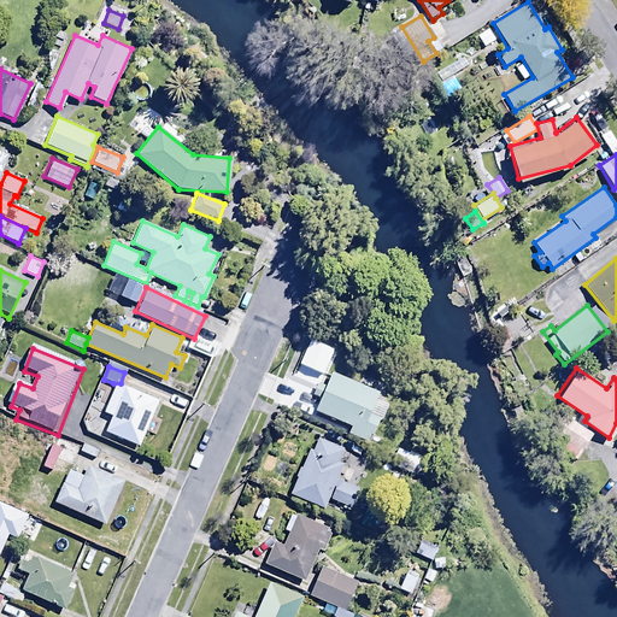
[(387,400),(372,395),(375,388),(329,370),(323,385),(317,382),(312,394),(318,397),(313,410),(348,424),(345,433),(365,440),(369,432),(371,433),(377,417),(380,417),(387,400)]
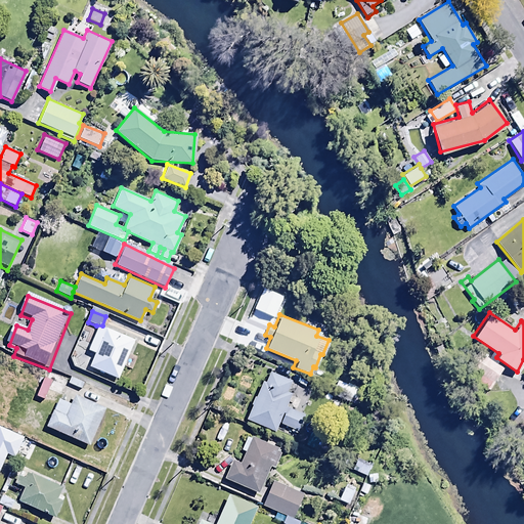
[(442,319),(433,324),(440,338),(449,333),(442,319)]
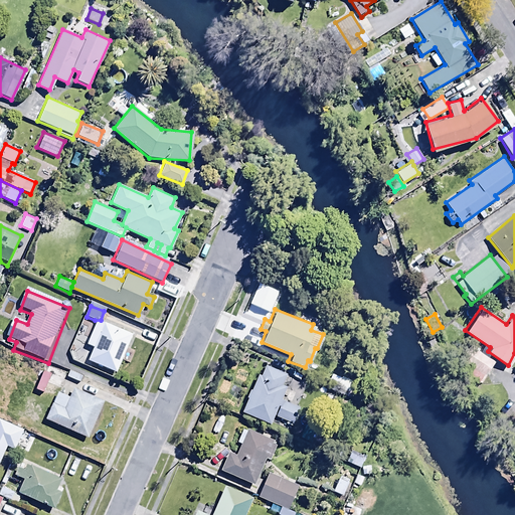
[(101,320),(95,320),(84,344),(92,346),(87,360),(117,372),(132,332),(101,320)]
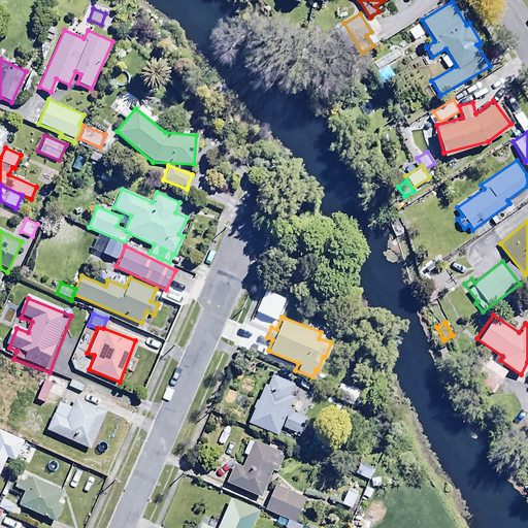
[(62,400),(69,383),(44,372),(34,399),(56,407),(59,399),(62,400)]
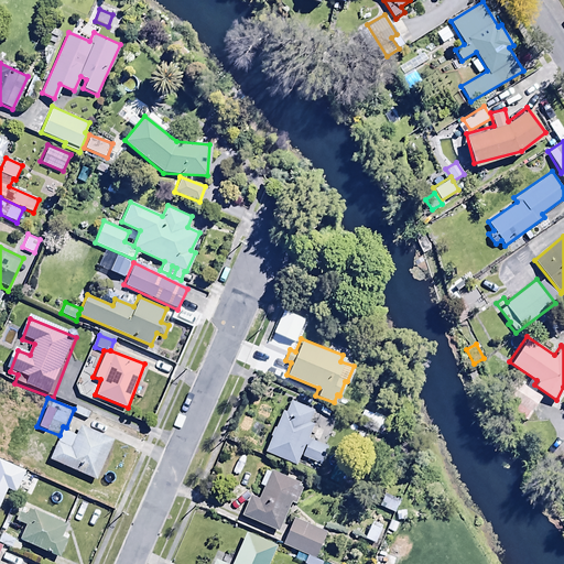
[(329,446),(307,437),(313,424),(307,423),(314,408),(290,399),(285,410),(281,409),(264,449),(297,463),(300,455),(322,464),(329,446)]
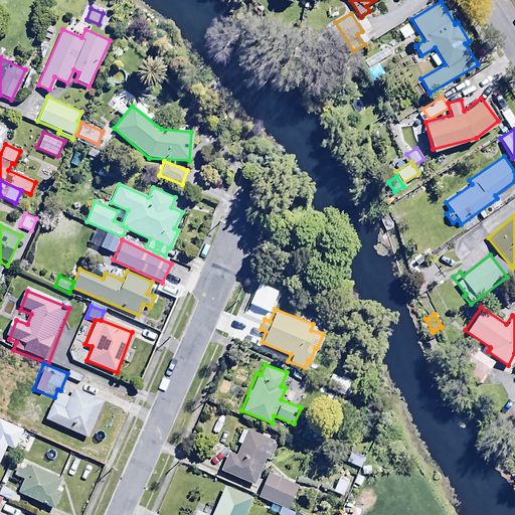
[(74,391),(70,399),(58,394),(45,422),(89,443),(106,406),(74,391)]
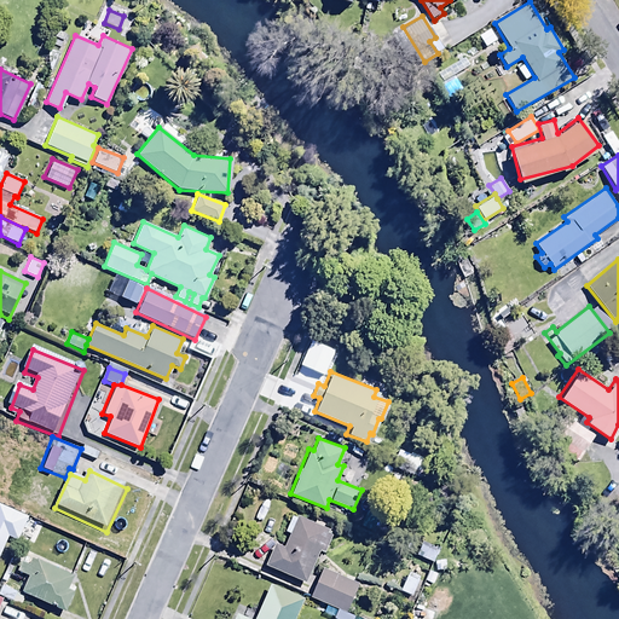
[(0,560),(9,538),(19,543),(29,520),(0,507),(0,560)]
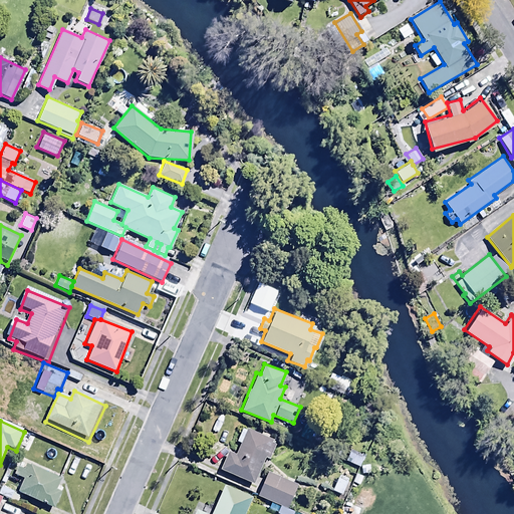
[(226,451),(219,468),(253,483),(264,458),(269,460),(276,442),(270,439),(272,434),(264,430),(262,435),(242,426),(236,441),(239,443),(234,454),(226,451)]
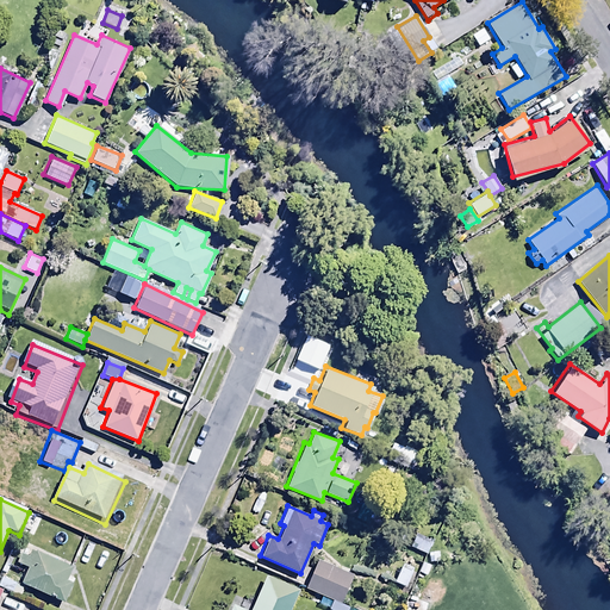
[(430,540),(415,534),(410,547),(425,553),(430,540)]
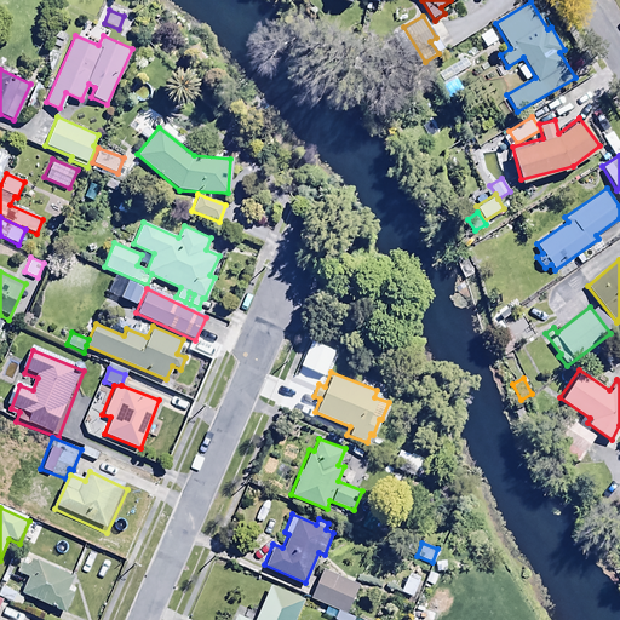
[(29,581),(22,597),(65,616),(75,595),(69,592),(75,580),(34,562),(30,572),(22,568),(18,577),(29,581)]
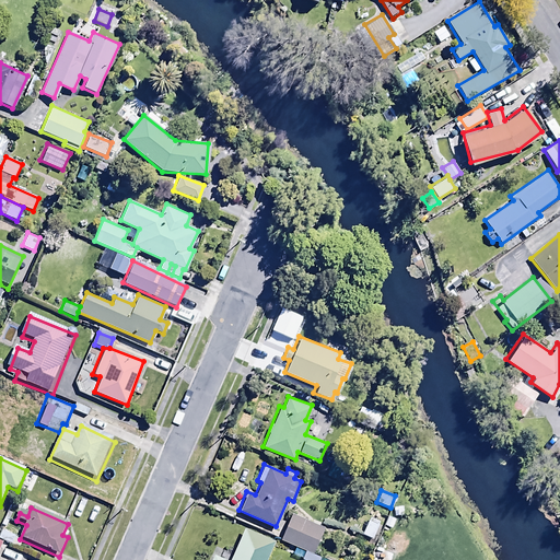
[(314,553),(324,527),(289,514),(279,541),(314,553)]
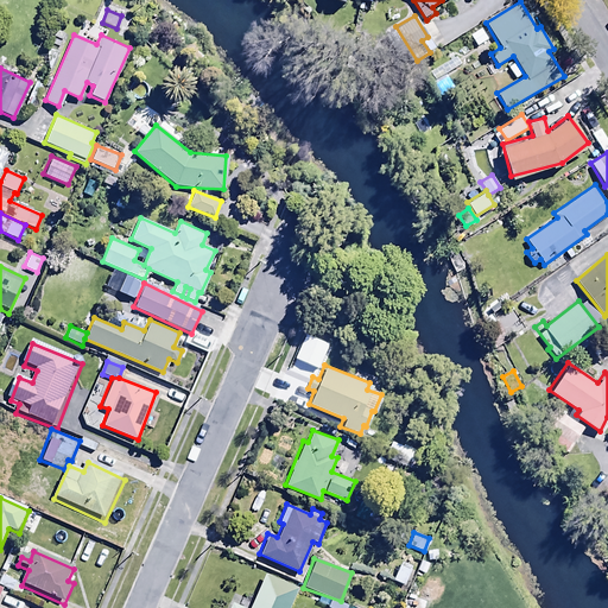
[(411,568),(398,563),(392,580),(405,584),(411,568)]
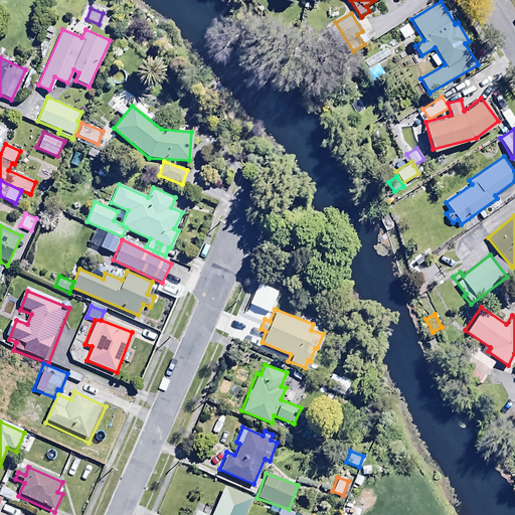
[(244,514),(252,498),(224,484),(211,512),(198,506),(193,514),(244,514)]
